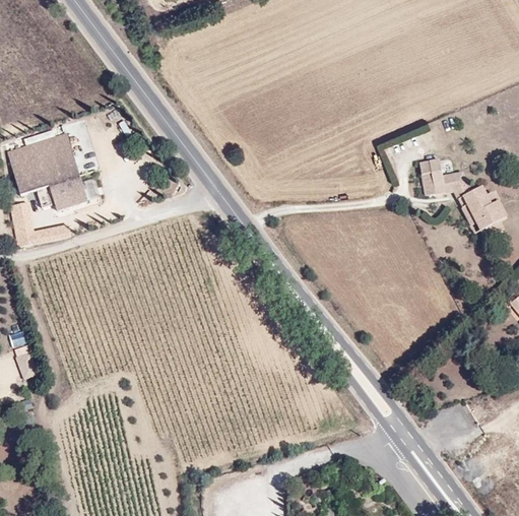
[(125,132),(131,129),(123,116),(118,120),(125,132)]
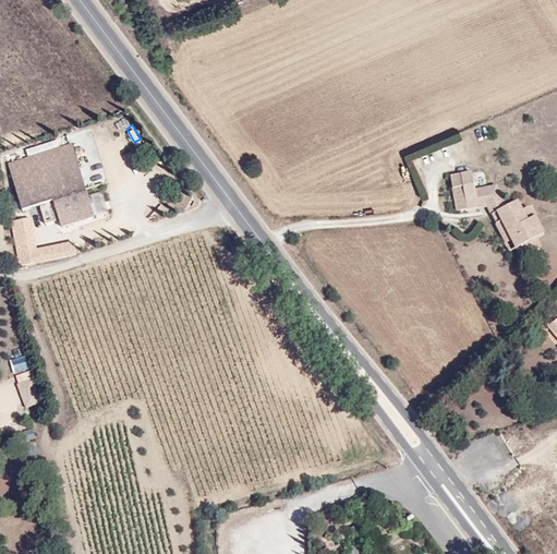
[(94,214),(70,141),(23,156),(21,149),(9,154),(11,159),(5,161),(21,208),(51,199),(61,225),(94,214)]
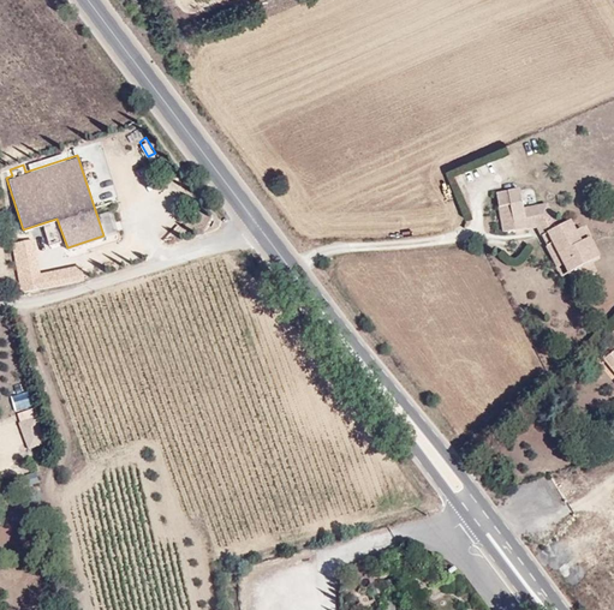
[(560,223),(548,202),(524,207),(519,186),(494,191),(502,229),(532,225),(541,240),(549,237),(568,271),(564,273),(571,285),(597,270),(592,263),(602,258),(597,249),(595,247),(589,235),(586,237),(580,225),(576,227),(571,219),(560,223)]
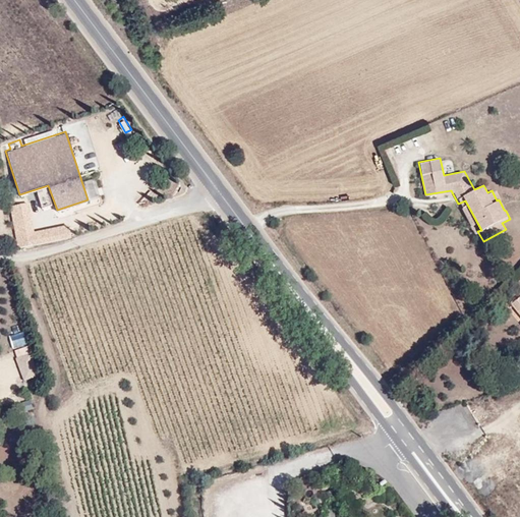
[(481,230),(465,200),(458,204),(473,233),(477,231),(481,230)]
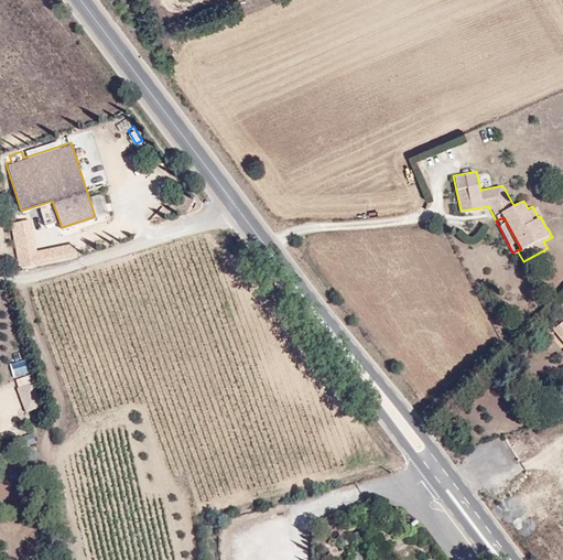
[(562,316),(553,325),(562,336),(562,316)]
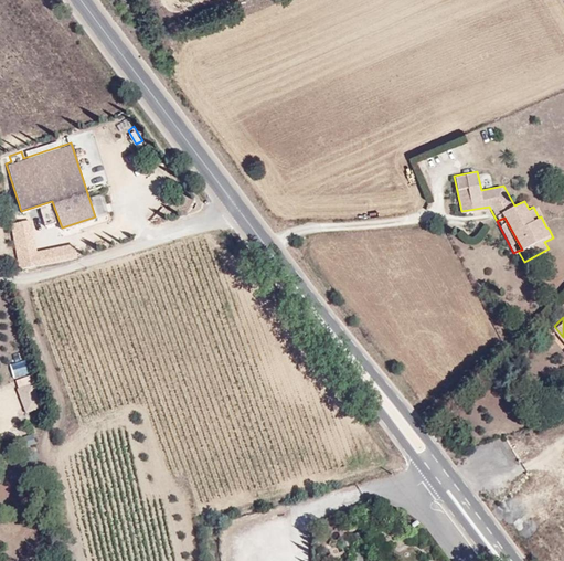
[(23,409),(40,404),(32,378),(16,383),(23,409)]
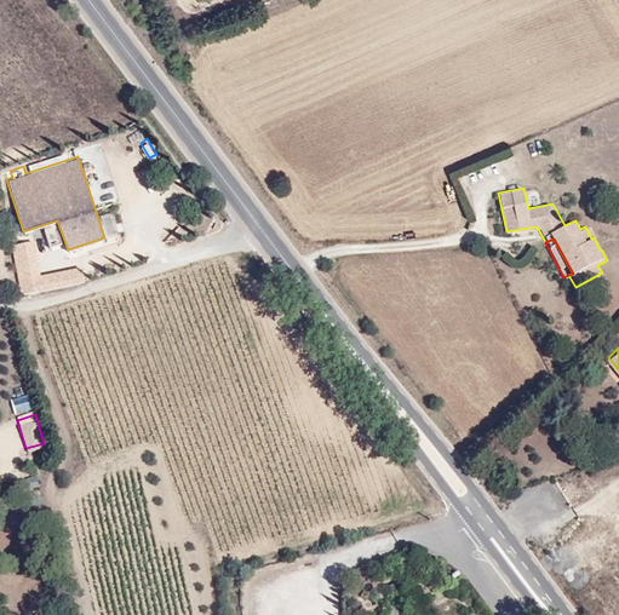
[(26,473),(28,484),(38,482),(35,471),(26,473)]
